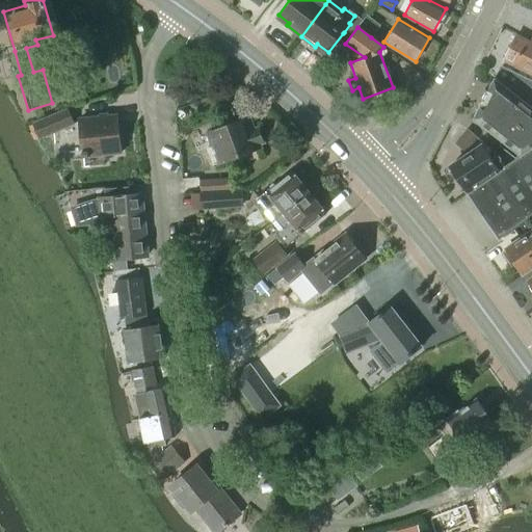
[(515,35),(503,60),(531,74),(531,43),(524,40),(515,35)]
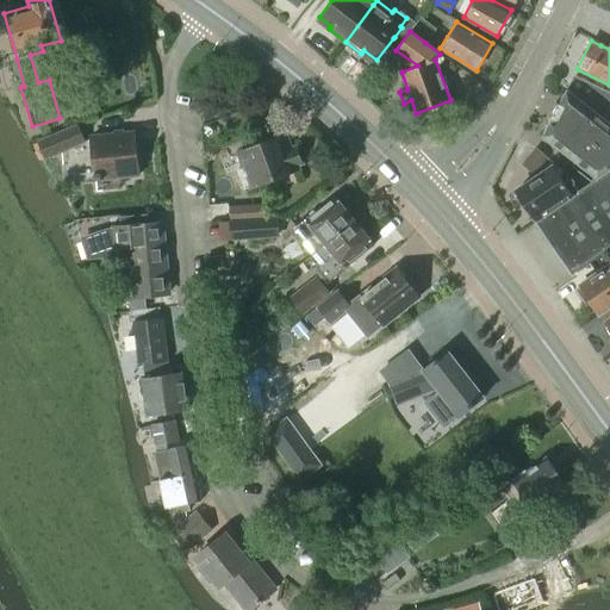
[(597,180),(609,169),(609,123),(566,89),(541,136),(597,180)]
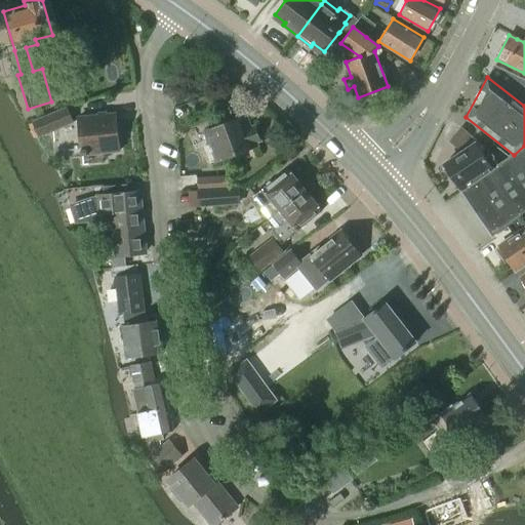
[(72,122),(67,109),(34,122),(39,135),(72,122)]
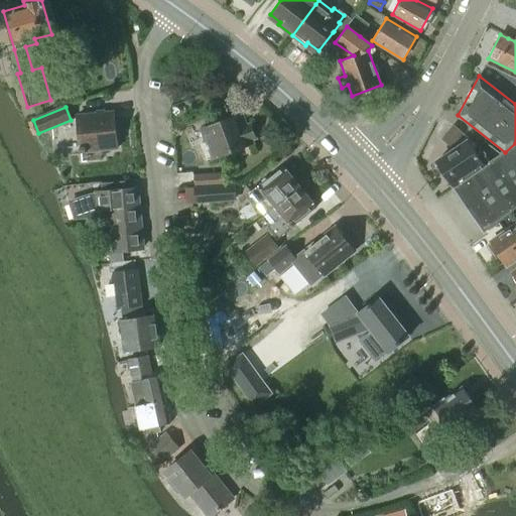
[(114,112),(105,113),(78,115),(81,146),(80,146),(80,152),(87,151),(86,150),(117,148),(114,112)]
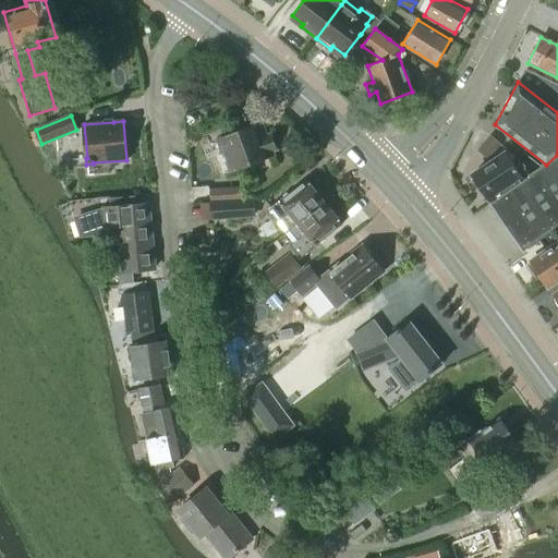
[(270,150),(275,149),(269,135),(265,137),(261,124),(239,132),(237,131),(231,133),(230,135),(218,140),(223,154),(217,156),(223,173),(229,170),(230,171),(273,156),(270,150)]
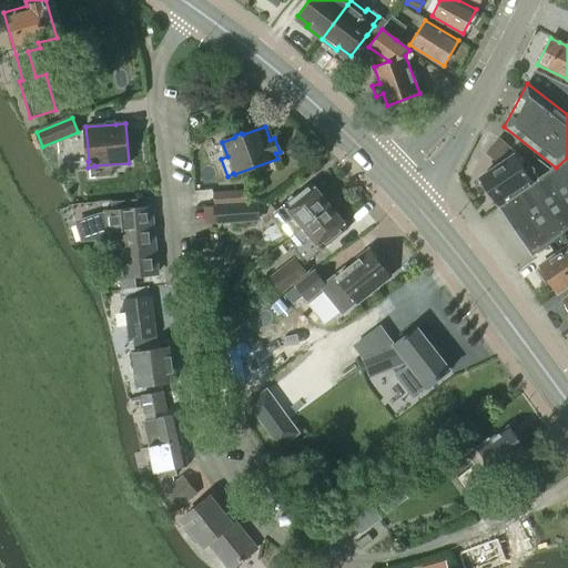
[(489,150),(488,152),(489,153),(497,159),(498,160),(509,148),(507,145),(501,141),(498,139),(497,140),(496,142),(494,145),(489,150)]
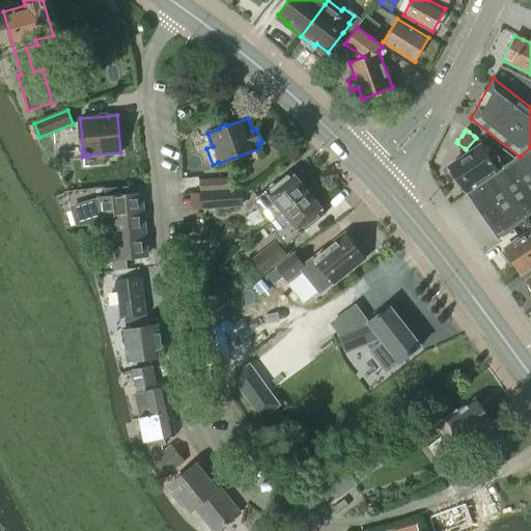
[(498,170),(503,167),(495,156),(491,159),(481,145),(448,168),(466,193),(498,171),(498,170)]
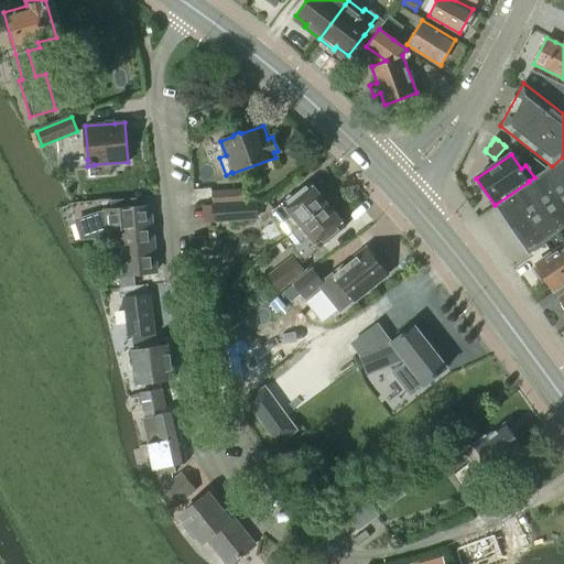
[(529,182),(495,205),(528,252),(531,250),(533,251),(538,249),(535,248),(563,227),(563,156),(552,166),(539,175),(534,177),(529,181),(529,182)]
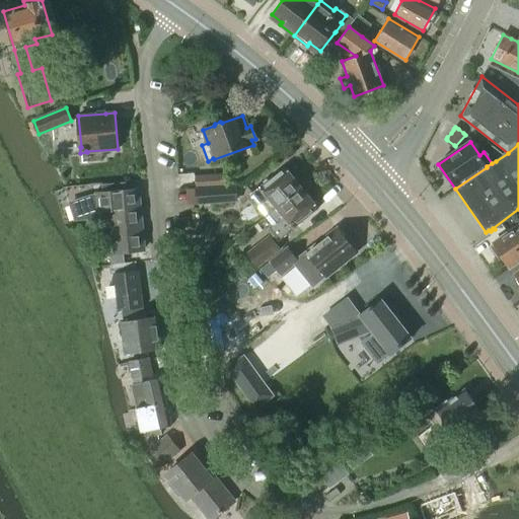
[(298,189),(300,187),(285,166),(247,196),(264,216),(298,189)]
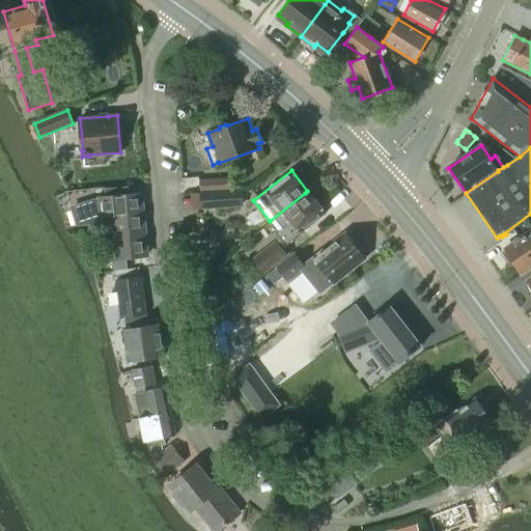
[(229,177),(199,179),(200,192),(230,190),(229,177)]
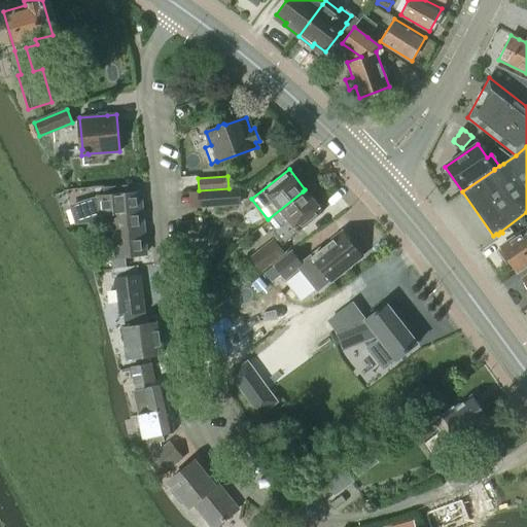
[(202,207),(239,204),(237,188),(200,191),(202,207)]
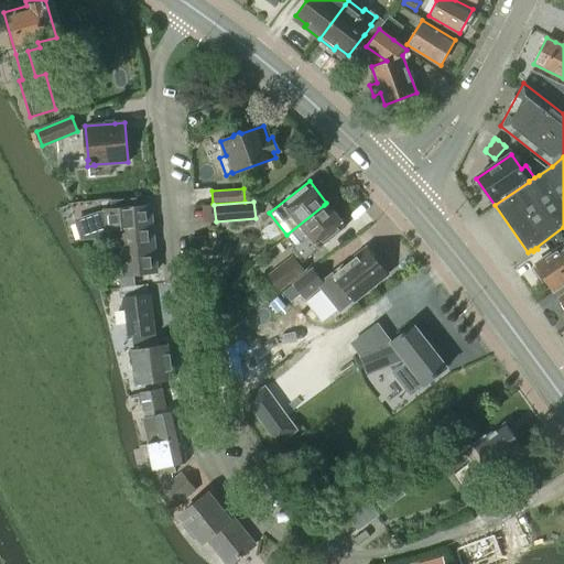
[(303,260),(346,226),(334,212),(326,203),(324,205),(286,235),(296,247),(293,249),(303,260)]
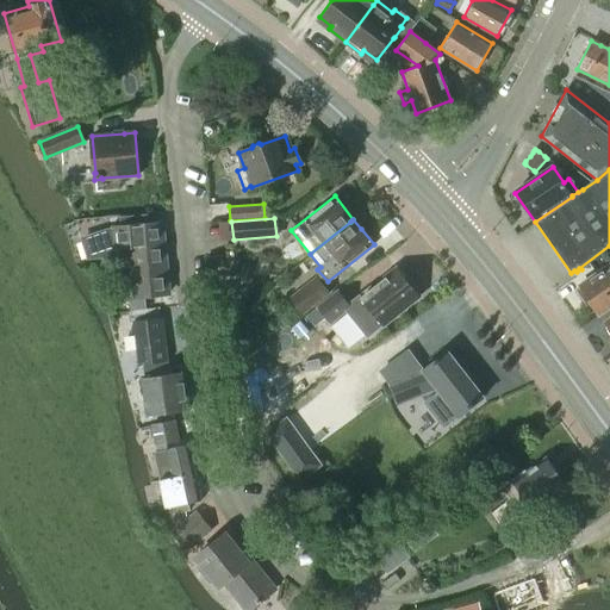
[(165,244),(162,223),(107,228),(80,236),(87,260),(131,256),(130,248),(130,247),(165,244)]
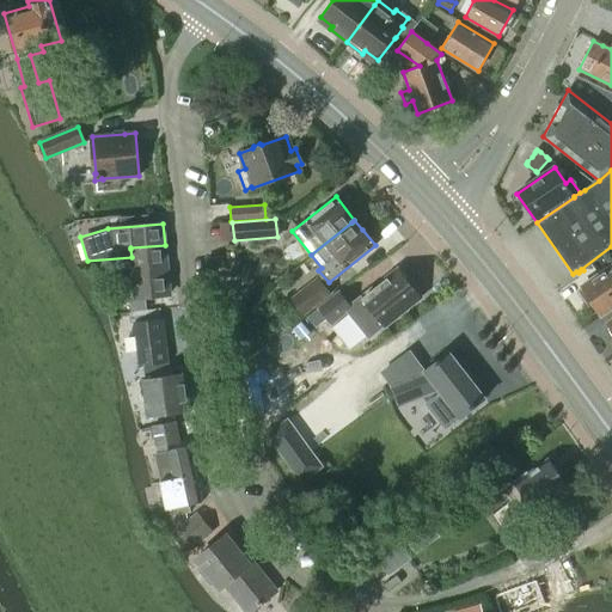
[(170,294),(165,245),(130,248),(130,249),(132,257),(135,298),(170,294)]
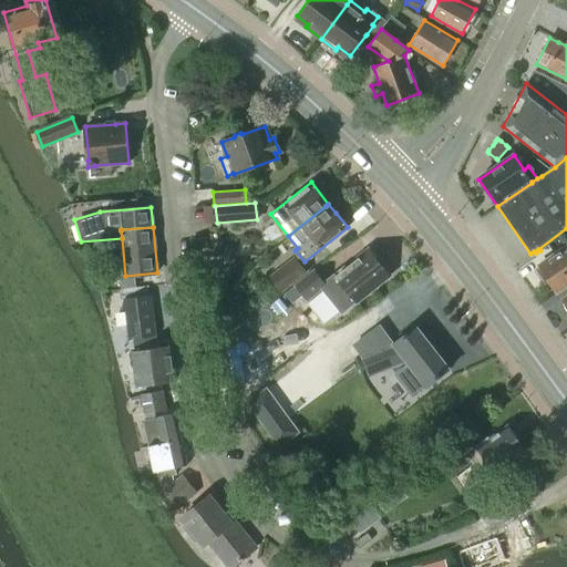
[(553,288),(555,291),(566,282),(566,247),(538,266),(545,275),(542,277),(550,289),(553,288)]
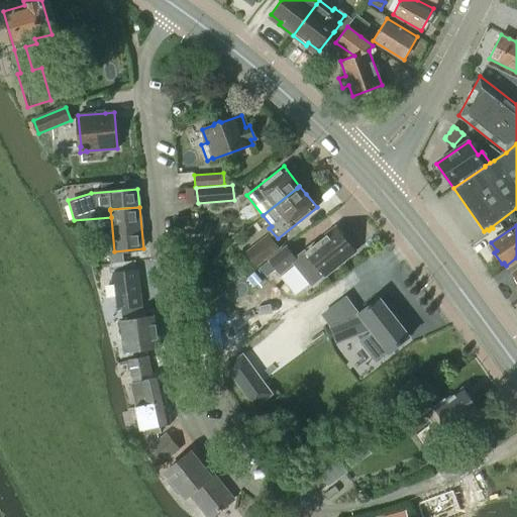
[(298,260),(295,264),(298,267),(312,285),(324,275),(354,250),(352,248),(354,246),(347,236),(344,238),(336,227),(315,244),(313,242),(304,249),(296,256),(298,260)]
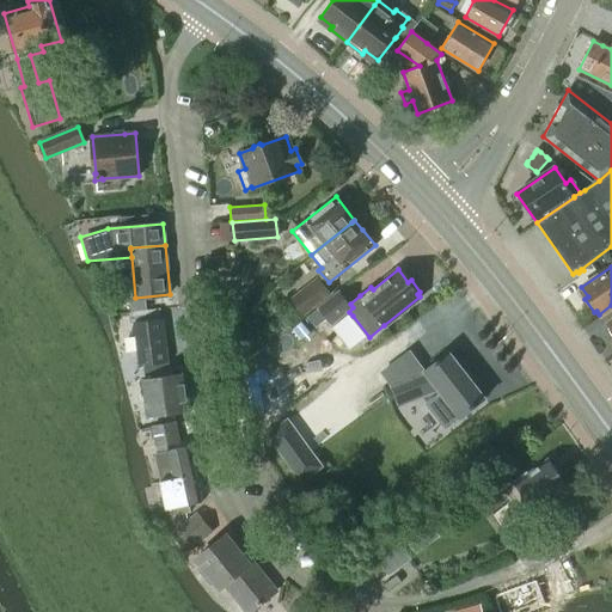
[(294,300),(304,313),(307,310),(329,295),(318,279),(297,294),(299,297),(294,300)]
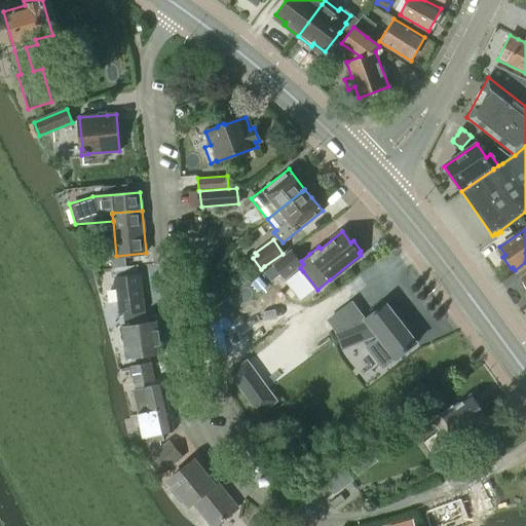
[(292,250),(273,264),(280,273),(285,278),(288,276),(295,271),(299,267),(300,268),(303,264),(301,261),(292,250)]
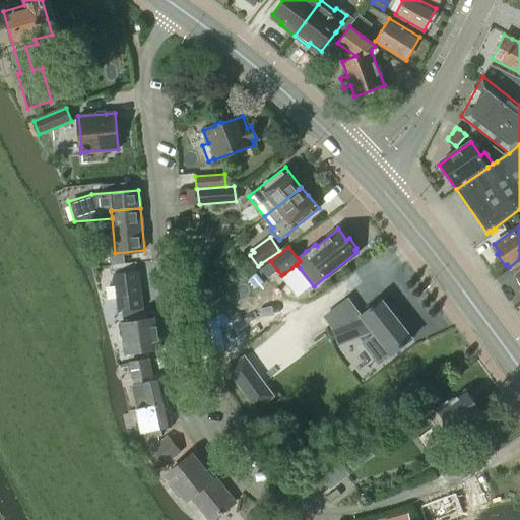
[(269,262),(261,269),(268,278),(277,270),(270,261),(269,262)]
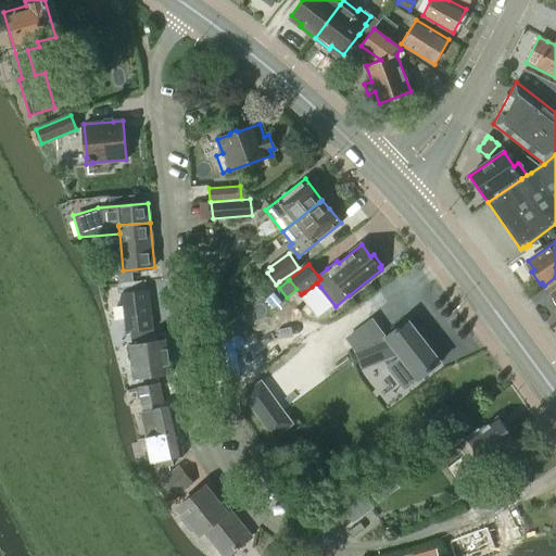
[(133,380),(169,375),(165,340),(153,342),(153,341),(151,341),(150,335),(152,335),(151,329),(152,329),(148,290),(122,293),(126,332),(130,332),(131,344),(128,345),(133,380)]
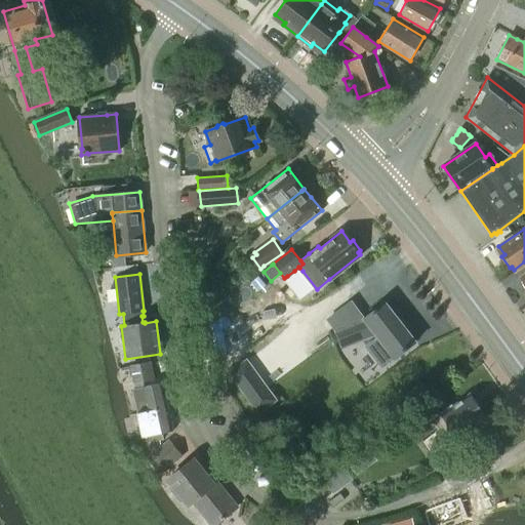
[(351,301),(326,320),(337,334),(342,349),(375,335),(375,334),(376,335),(377,336),(378,337),(377,337),(366,347),(381,367),(394,358),(395,359),(395,358),(415,341),(385,303),(366,317),(364,318),(351,301)]
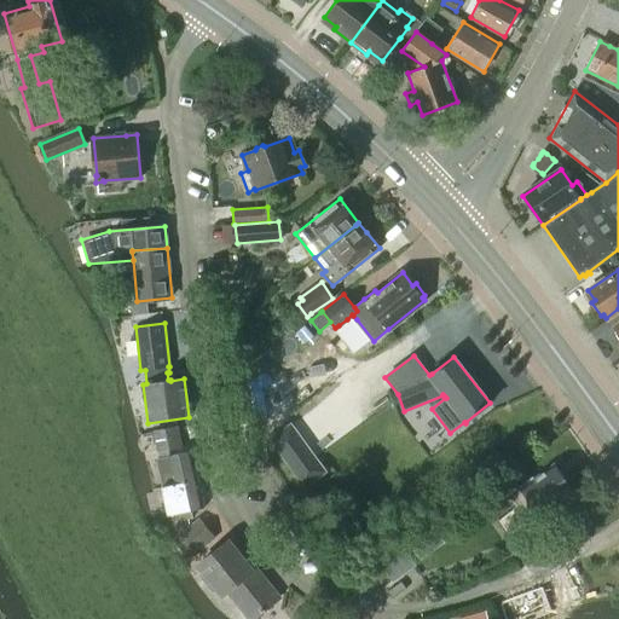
[(264,388),(273,382),(259,362),(244,371),(239,375),(239,376),(242,392),(244,406),(247,422),(249,434),(268,420),(264,388)]
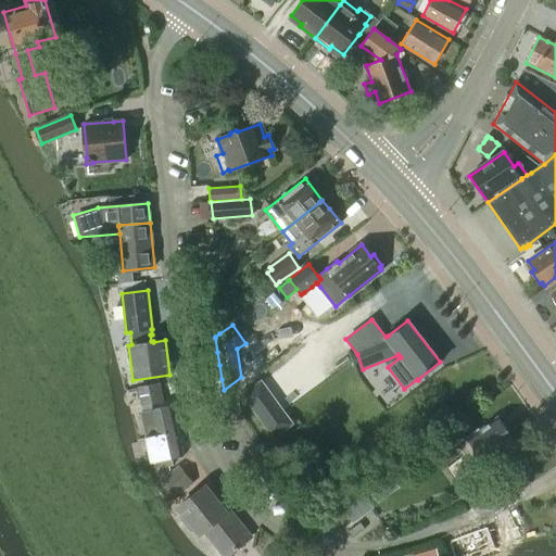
[(294,425),(262,380),(241,394),(274,439),(294,425)]
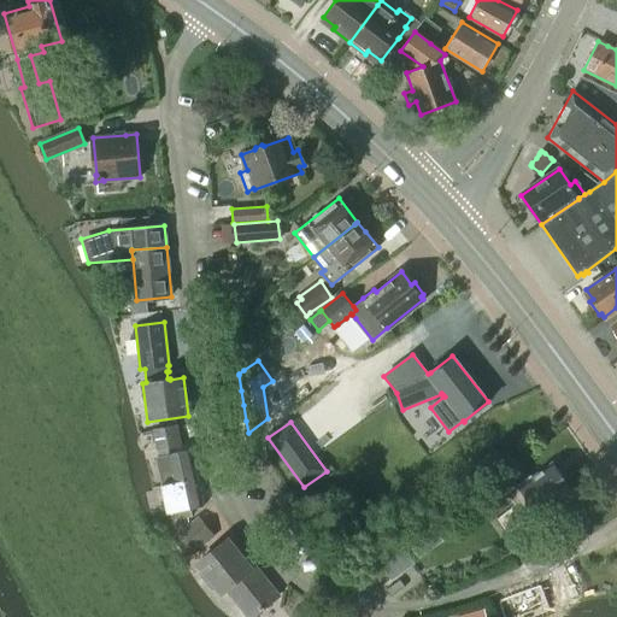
[(159,451),(182,447),(177,425),(154,430),(159,451)]
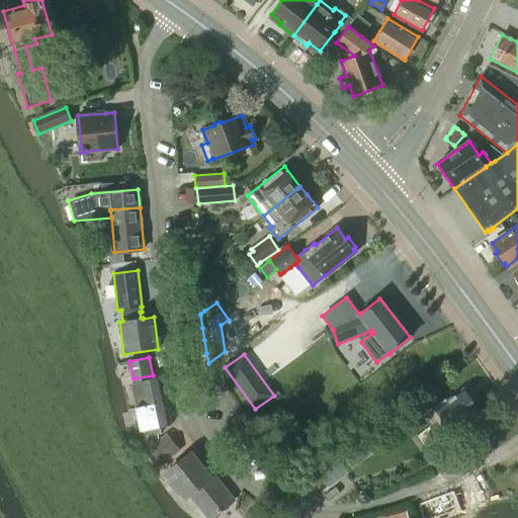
[(138,408),(167,401),(162,377),(133,384),(134,390),(138,408)]
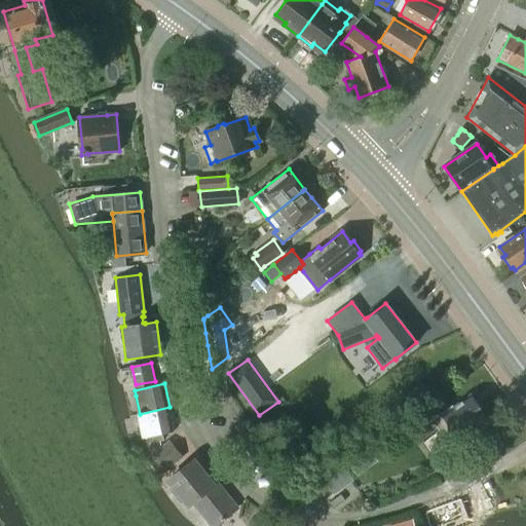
[(472,395),(471,396),(453,408),(452,407),(433,420),(441,430),(438,433),(447,446),(459,437),(459,438),(462,437),(463,439),(472,433),(471,430),(488,417),(486,415),(488,413),(481,403),(479,405),(472,395)]
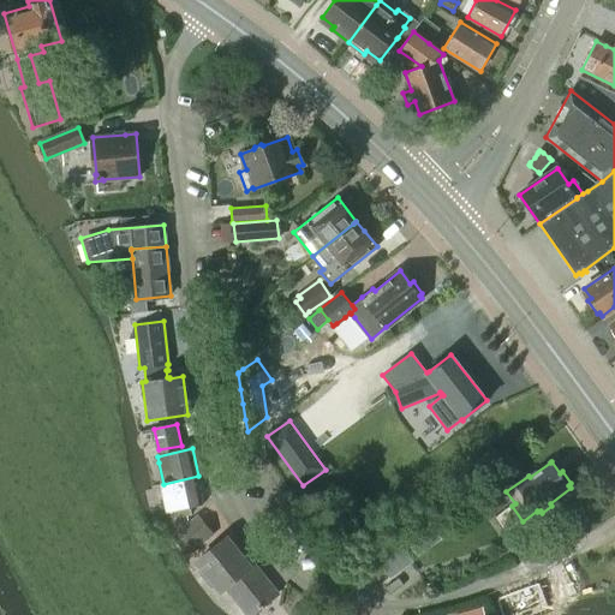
[(191,514),(190,507),(204,503),(198,476),(163,484),(168,512),(169,511),(173,531),(189,519),(187,515),(191,514)]
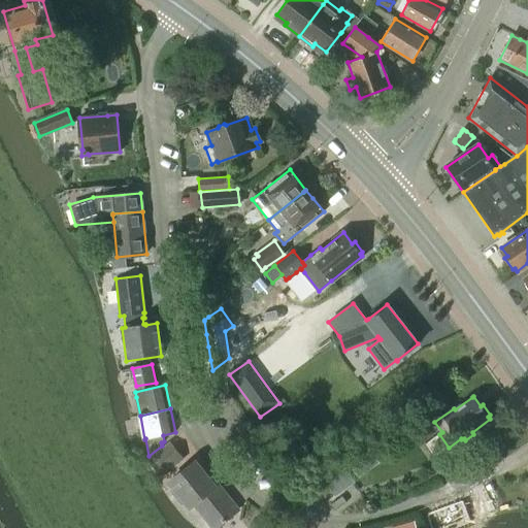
[(411,421),(398,430),(405,440),(419,430),(411,421)]
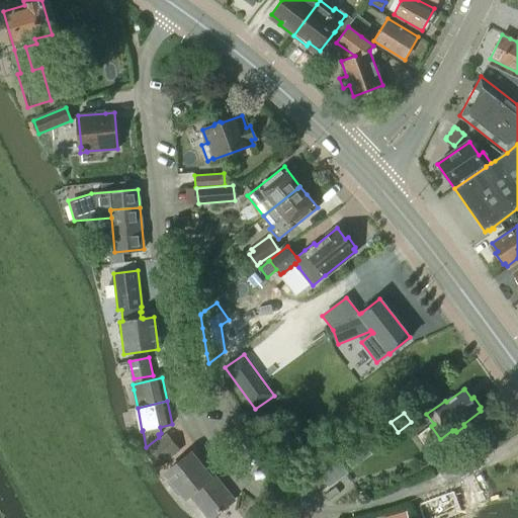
[(155,467),(175,452),(164,437),(144,453),(155,467)]
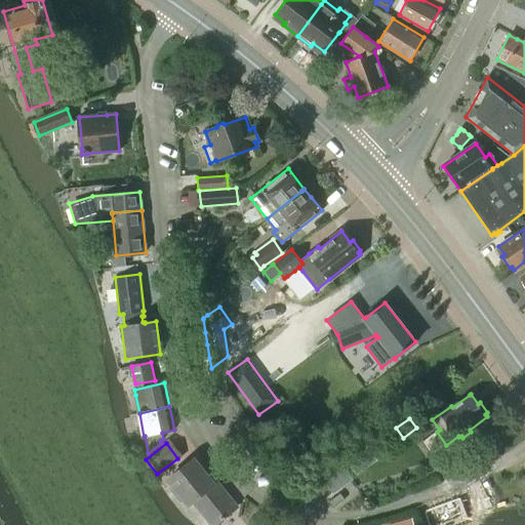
[(210,524),(213,524),(236,509),(214,481),(212,483),(193,458),(167,478),(187,503),(192,499),(210,524)]
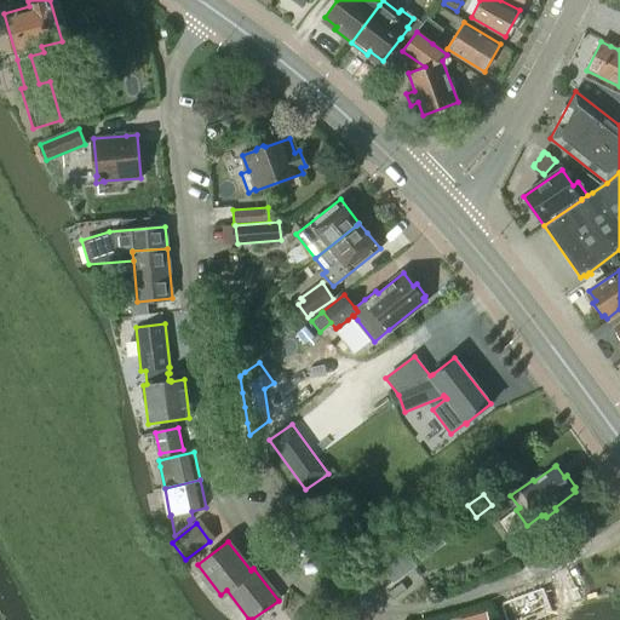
[(405,551),(383,568),(394,584),(417,567),(405,551)]
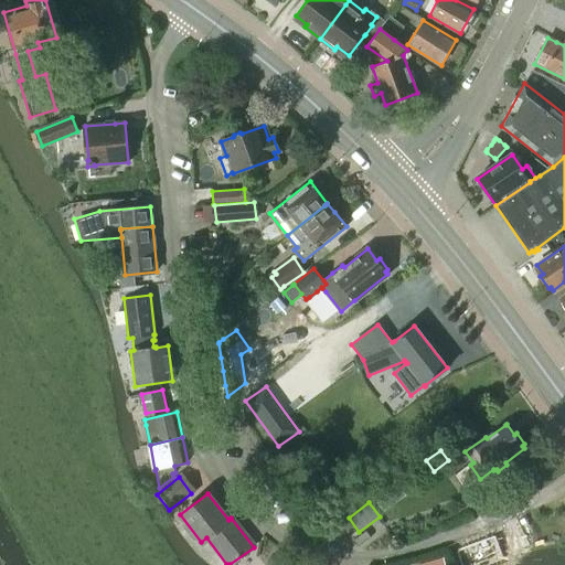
[(494,535),(455,551),(460,564),(488,564),(503,560),(494,535)]
